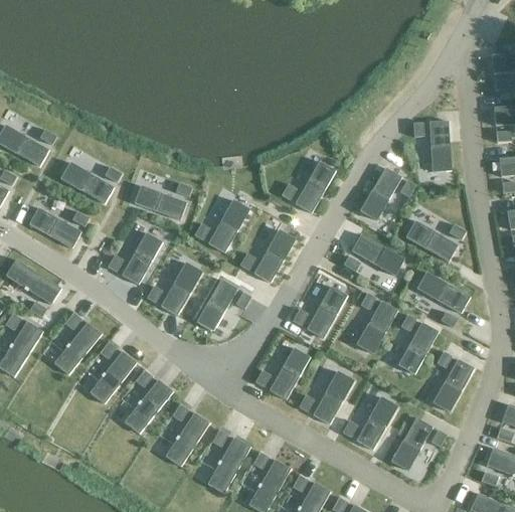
[(514,52),(491,54),(493,73),(514,71),(514,52)]
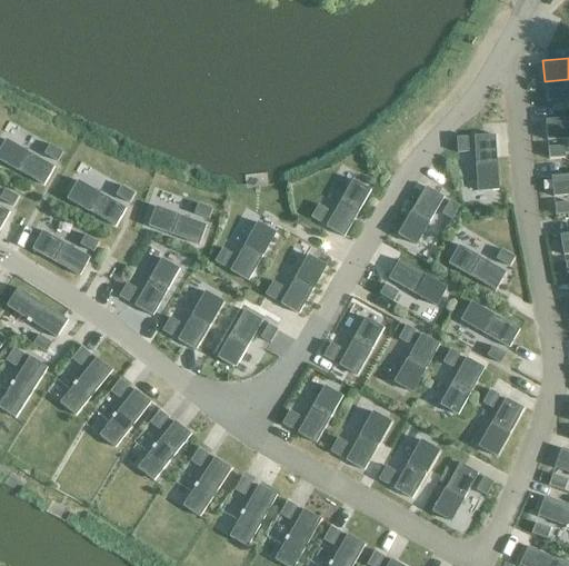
[(562,98),(561,87),(546,88),(547,99),(562,98)]
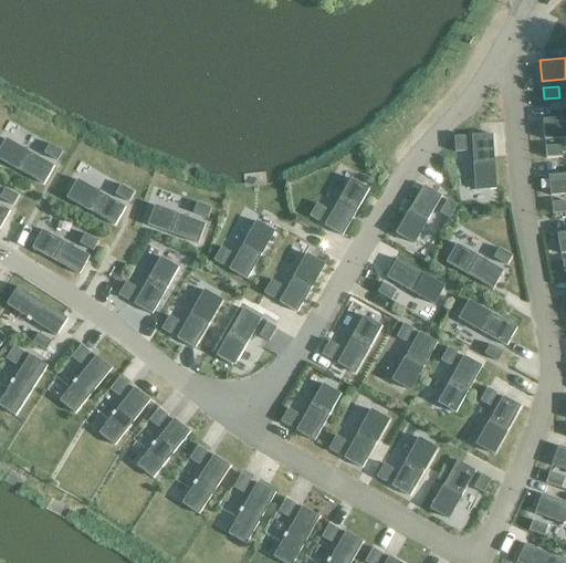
[(565,115),(542,118),(544,138),(565,136),(565,115)]
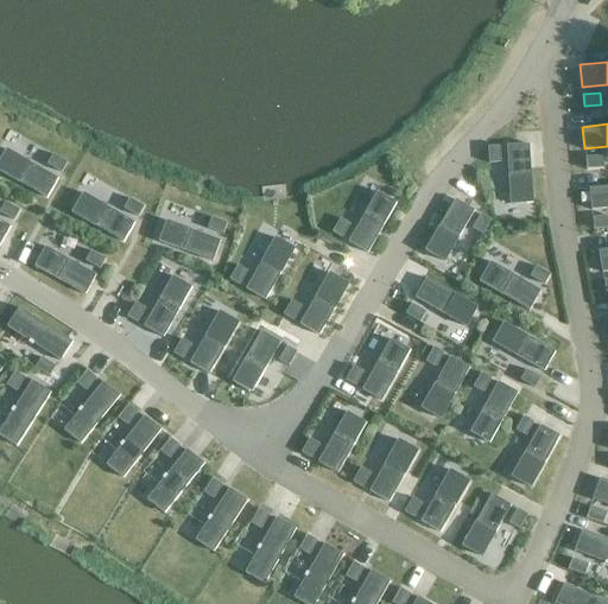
[(532,201),(529,142),(506,144),(510,203),(532,201)]
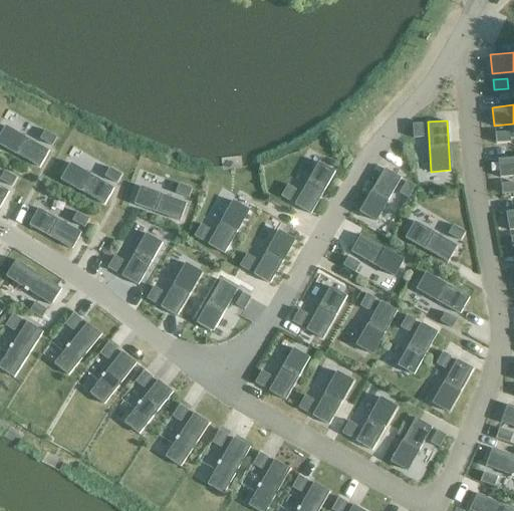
[(423,136),(422,121),(412,122),(413,137),(423,136)]
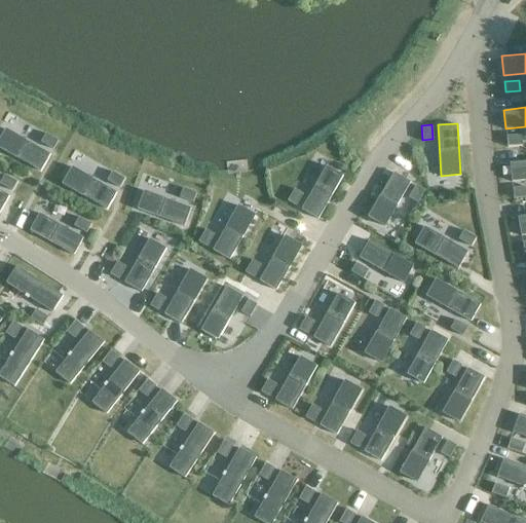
[(49,153),(5,127),(0,136),(0,147),(40,170),(49,153)]
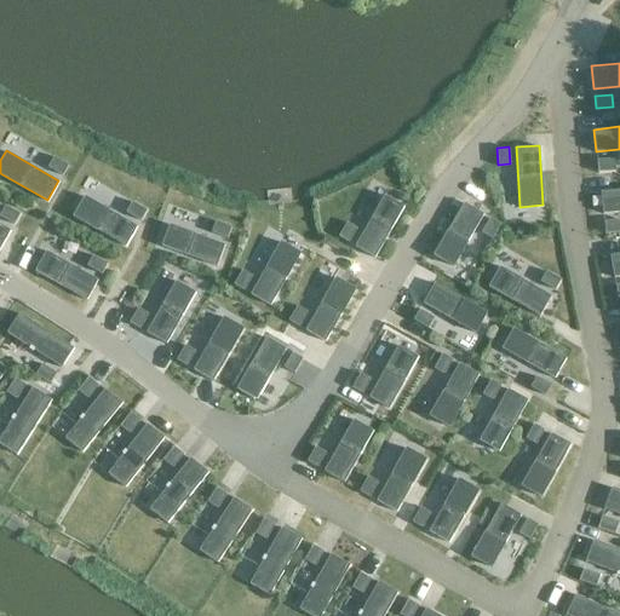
[(68,163),(53,155),(47,166),(62,173),(68,163)]
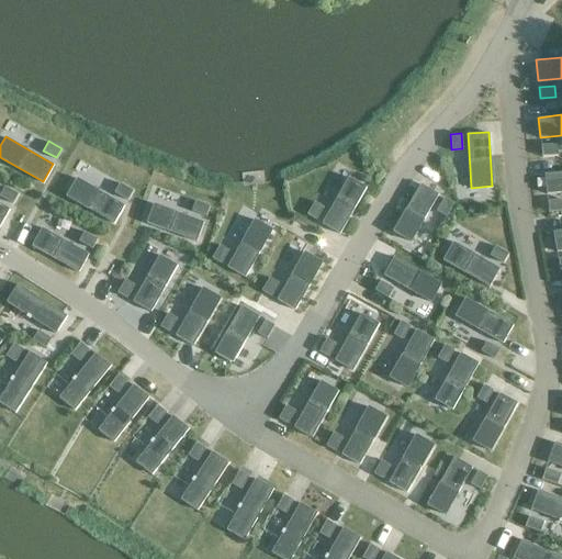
[(557,154),(557,143),(541,144),(542,155),(557,154)]
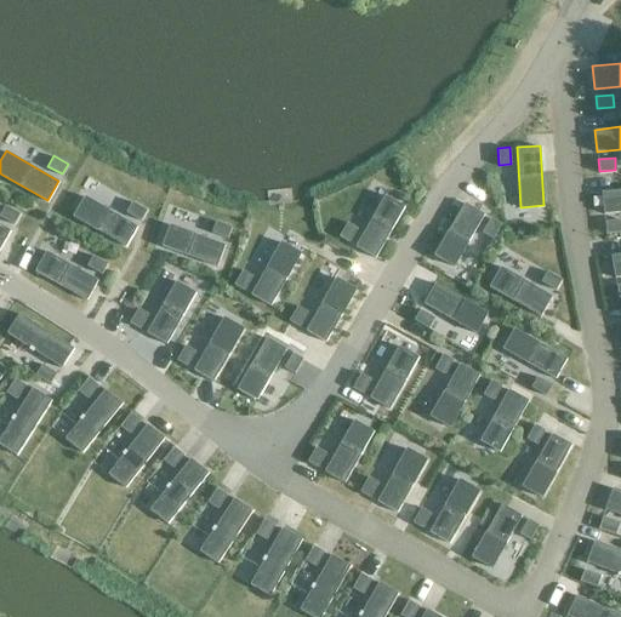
[(620,188),(602,190),(603,212),(620,211),(620,188)]
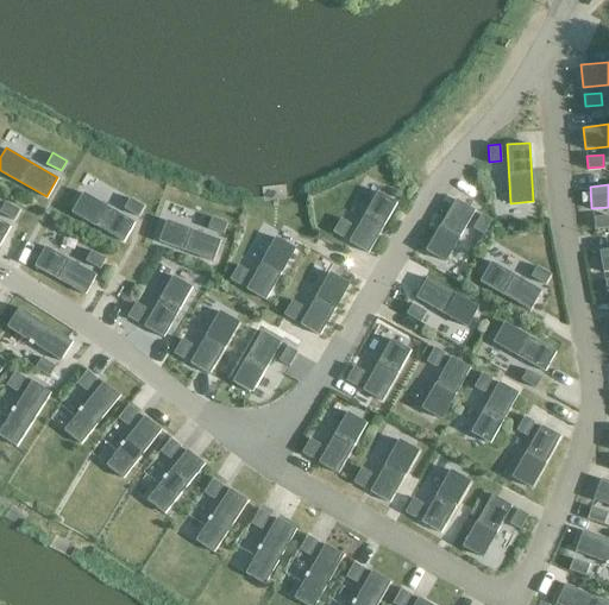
[(368,251),(396,201),(377,190),(349,240),(368,251)]
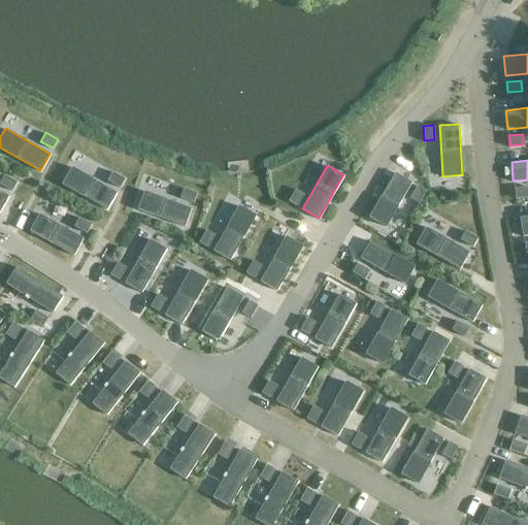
[(117,192),(71,166),(62,183),(106,208),(117,192)]
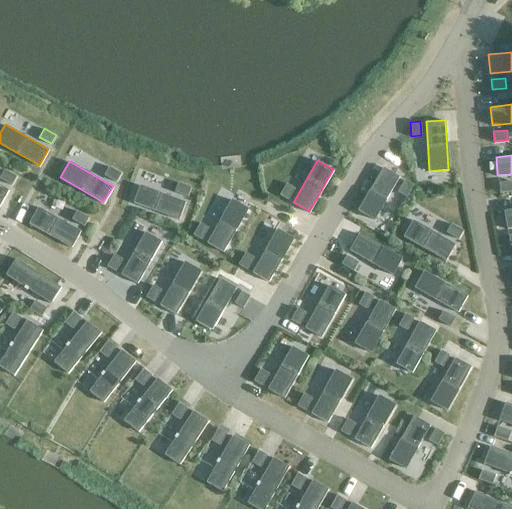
[(116,181),(120,172),(108,165),(104,174),(116,181)]
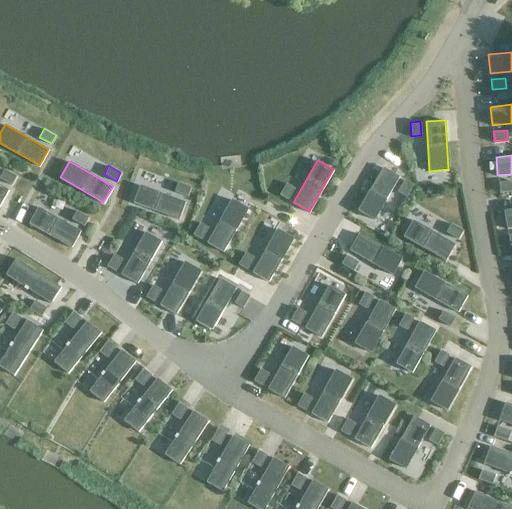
[(374,219),(399,176),(382,166),(358,209),(374,219)]
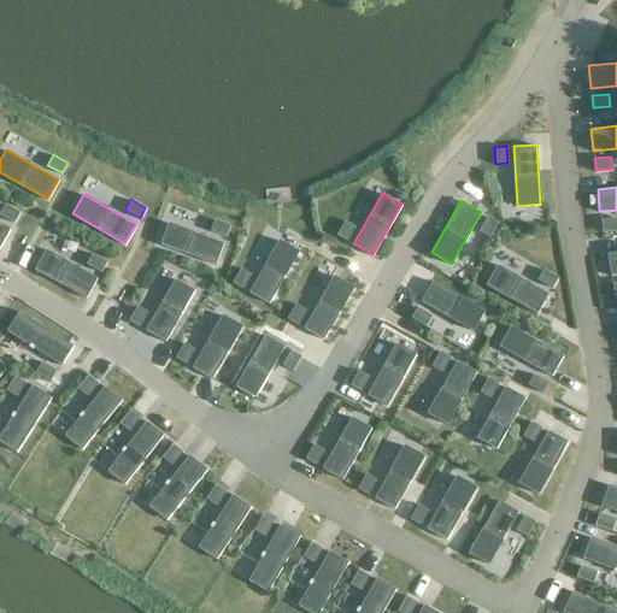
[(0,213),(13,222),(19,211),(5,202),(0,211),(0,213)]
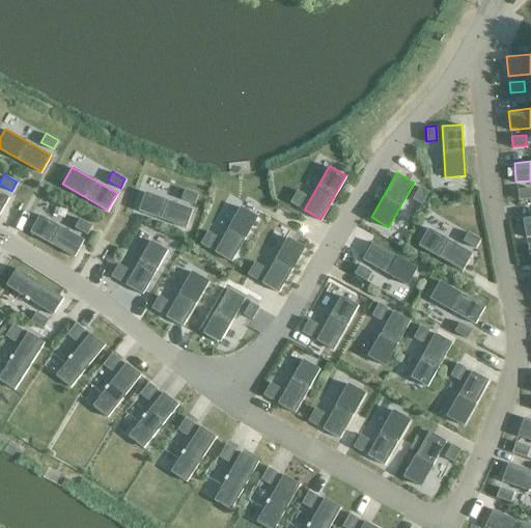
[(421,203),(428,191),(419,186),(412,198),(421,203)]
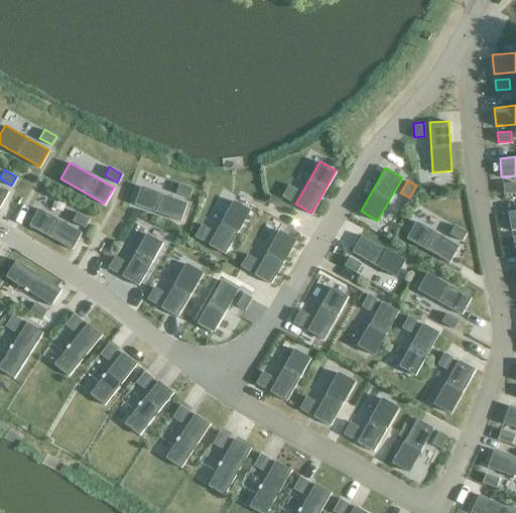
[(515,191),(515,181),(503,183),(504,193),(515,191)]
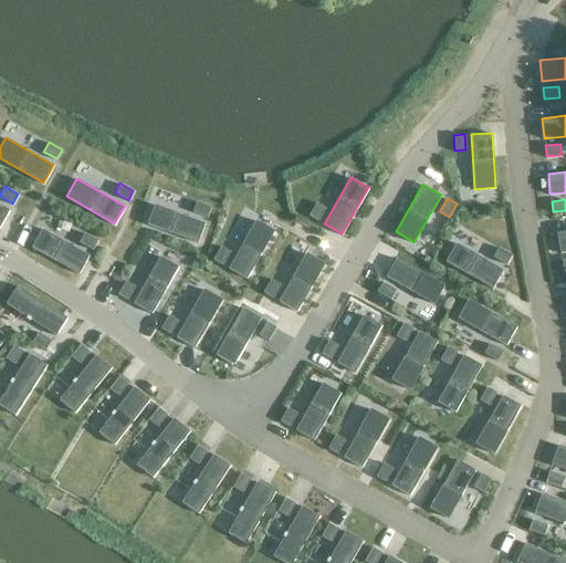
[(210,206),(197,200),(192,210),(207,216),(210,206)]
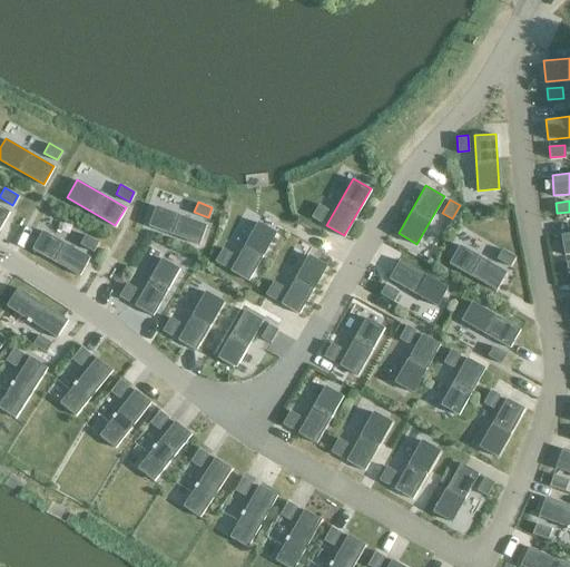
[(321,222),(328,208),(318,203),(311,216),(321,222)]
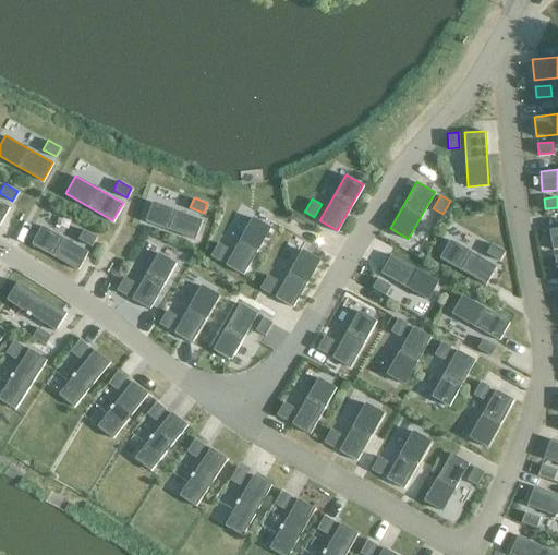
[(0,221),(9,206),(0,201),(0,221)]
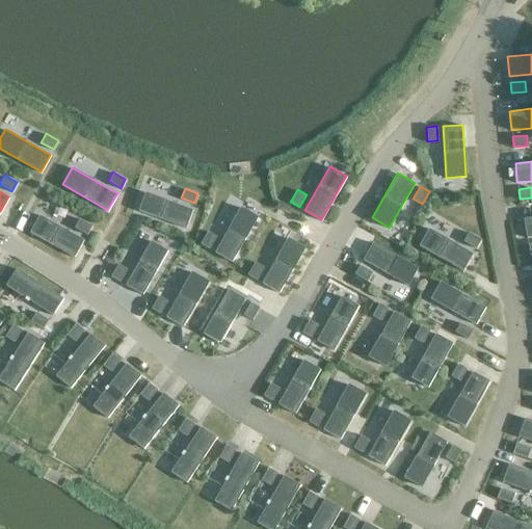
[(185,228),(192,209),(144,191),(138,210),(185,228)]
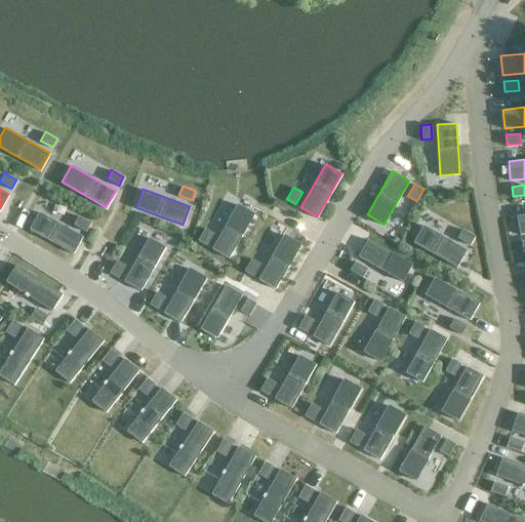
[(229,257),(253,213),(237,204),(211,248),(229,257)]
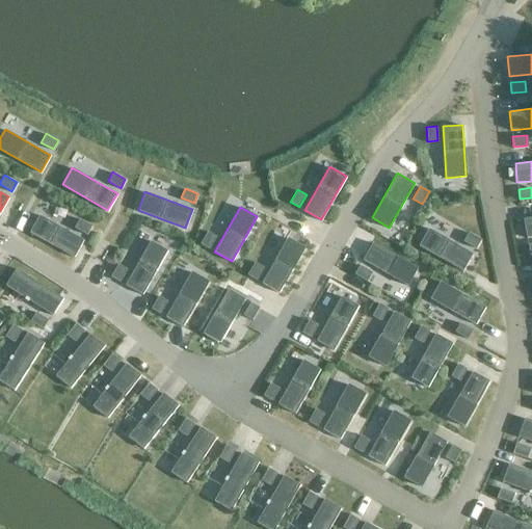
[(83,239),(40,214),(29,232),(74,256),(83,239)]
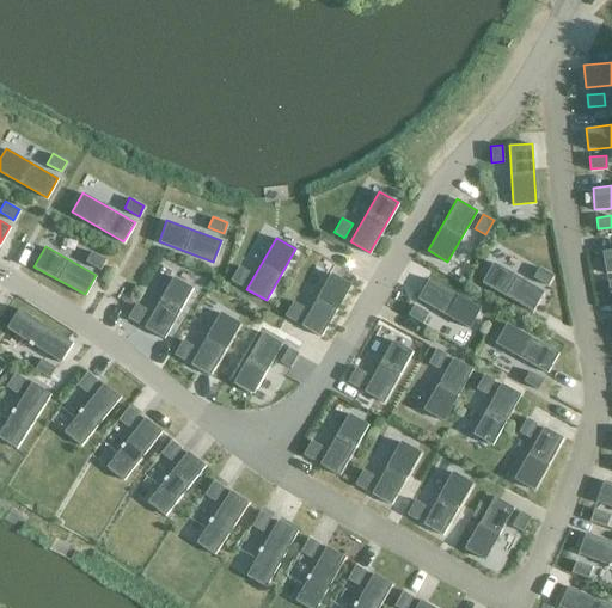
[(611,249),(601,251),(605,272),(611,271),(611,249)]
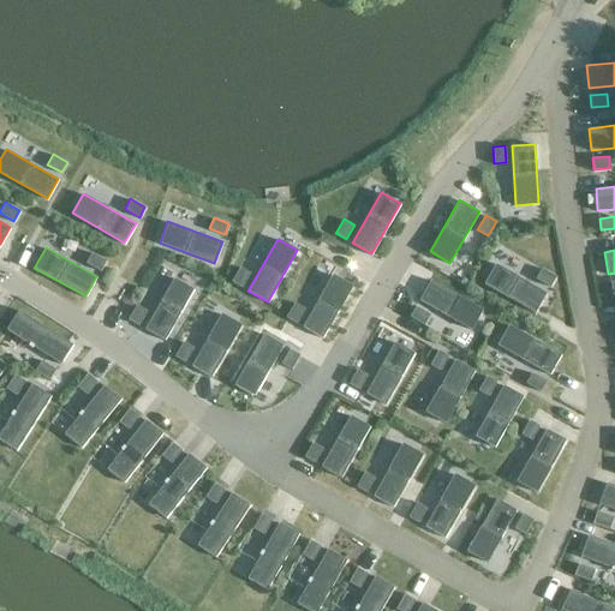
[(100,270),(106,259),(91,251),(85,262),(100,270)]
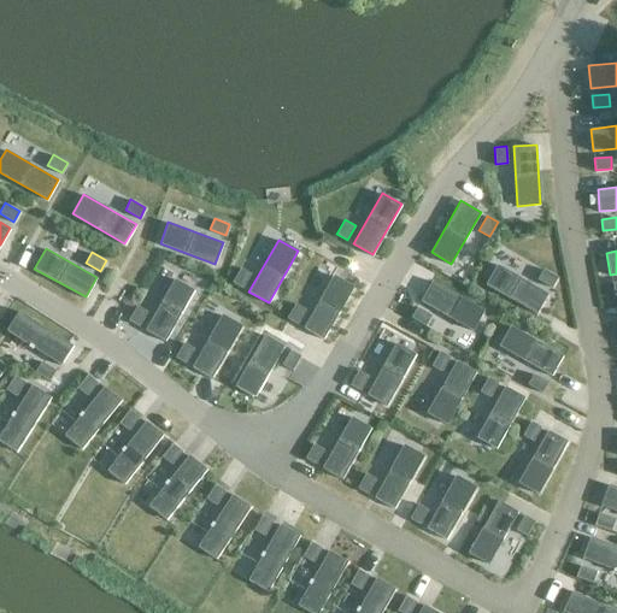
[(547,293),(497,264),(486,283),(536,313),(547,293)]
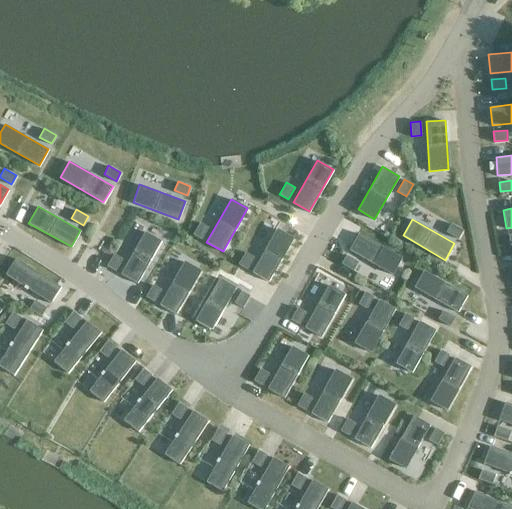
[(201,239),(208,227),(199,222),(193,234),(201,239)]
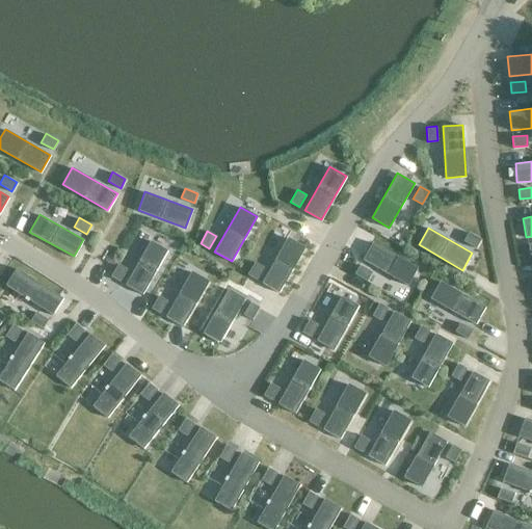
[(475,247),(480,238),(468,232),(463,240),(475,247)]
